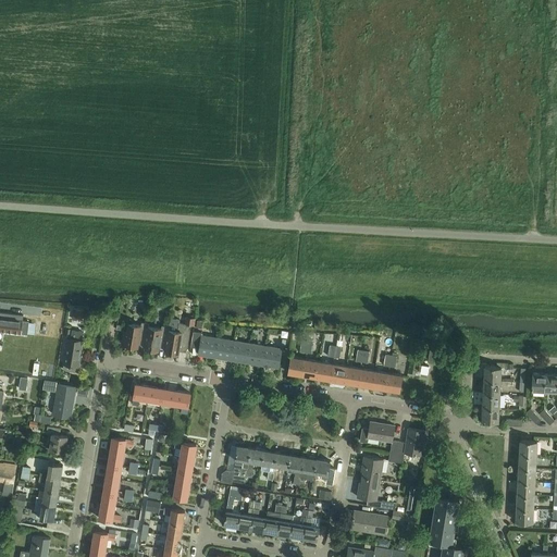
[(83,321),(85,309),(74,308),(73,320),(83,321)]
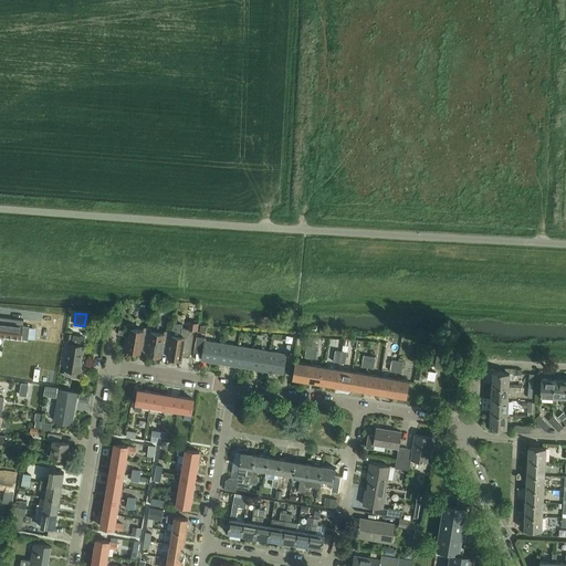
[(0,335),(28,339),(29,326),(24,326),(24,320),(0,316),(0,335)]
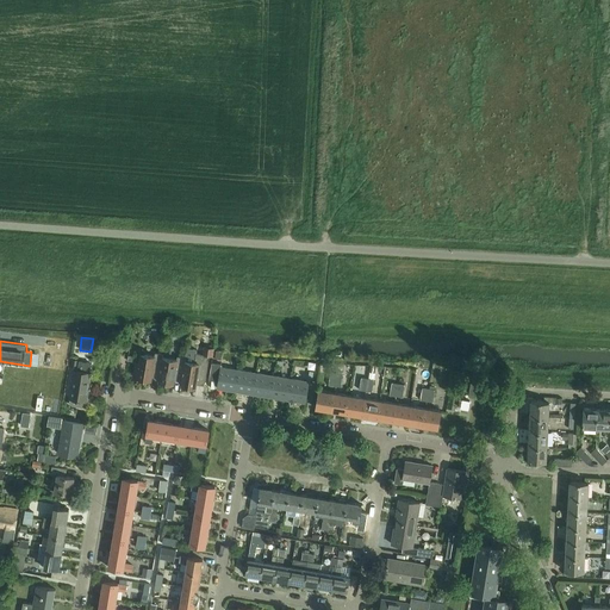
[(163,359),(165,355),(155,354),(155,358),(141,355),(139,363),(136,362),(132,378),(137,378),(142,384),(147,380),(151,380),(153,377),(160,378),(163,359)]
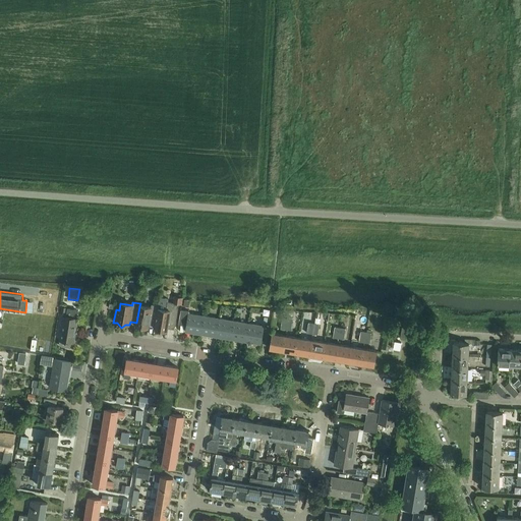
[(158,309),(156,324),(155,329),(156,330),(159,334),(164,331),(167,331),(168,327),(175,328),(179,304),(173,303),(168,302),(166,310),(159,309),(158,309)]
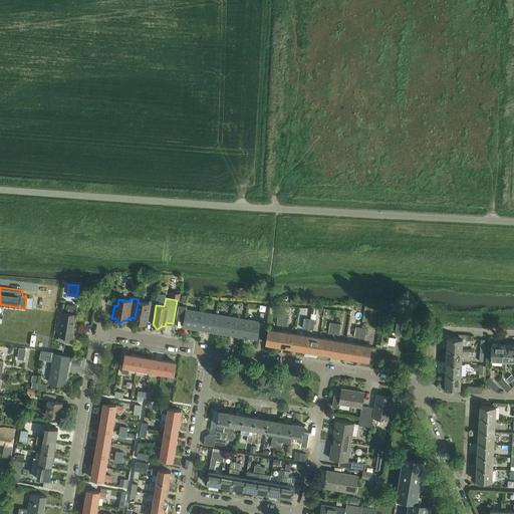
[(156,305),(157,305),(157,302),(150,301),(149,304),(138,302),(135,318),(134,321),(135,321),(138,326),(143,323),(147,323),(148,318),(154,319),(156,305)]
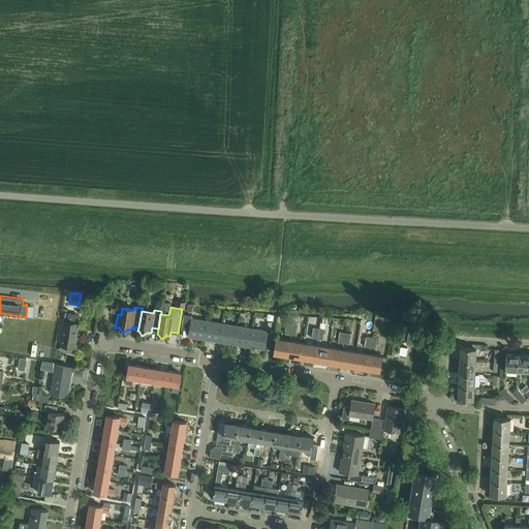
[(64,321),(60,345),(61,346),(60,350),(71,352),(72,347),(75,348),(80,323),(78,323),(80,314),(68,312),(67,318),(66,321),(64,321)]
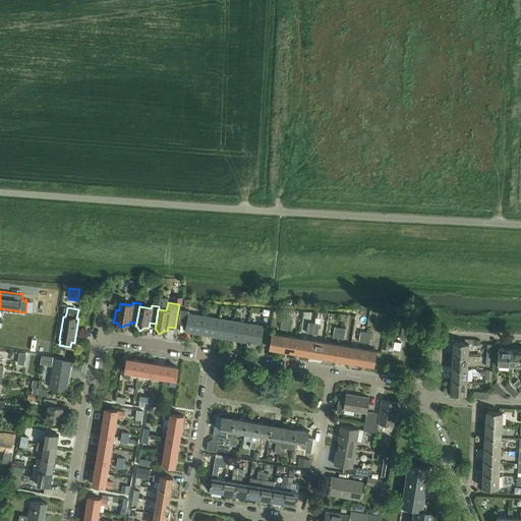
[(201,334),(205,316),(188,313),(189,310),(181,309),(179,324),(187,326),(185,332),(201,334)]
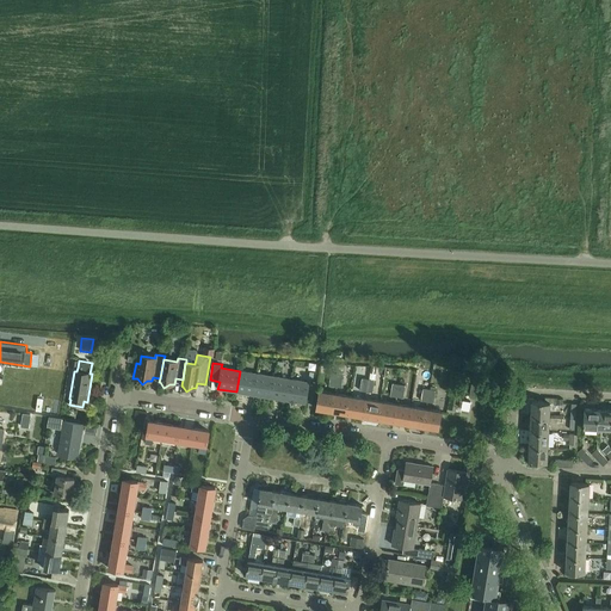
[(369,380),(366,392),(372,393),(375,381),(377,366),(371,366),(370,376),(370,375),(369,380)]
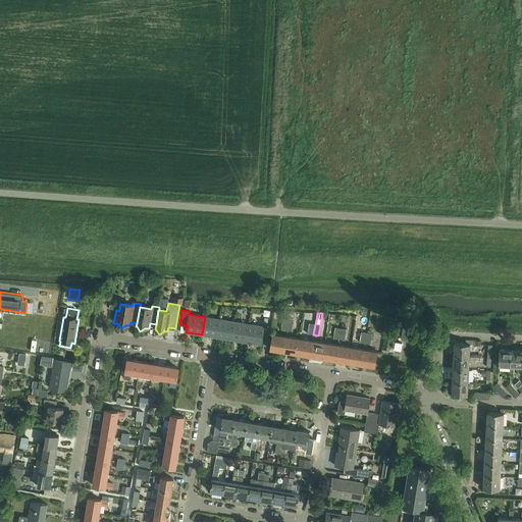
[(216,337),(220,319),(205,317),(202,334),(216,337)]
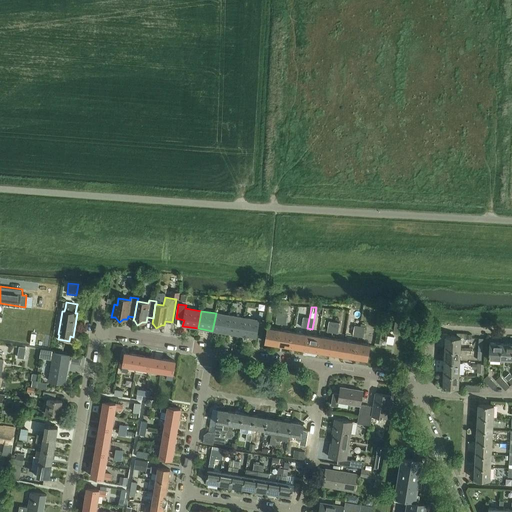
[(227,333),(230,316),(216,313),(212,331),(227,333)]
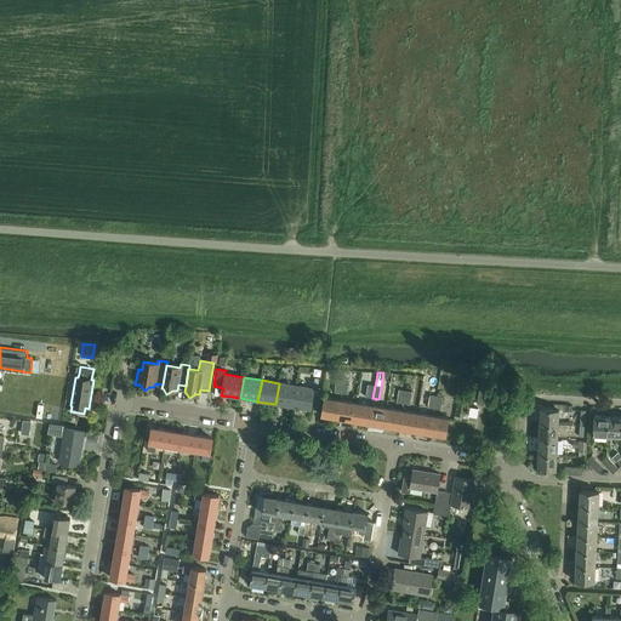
[(294,408),(297,386),(279,383),(275,404),(294,408)]
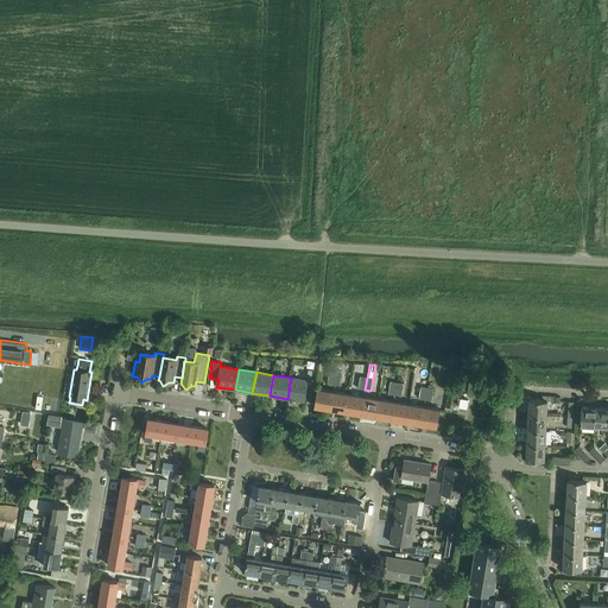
[(291,378),(287,399),(304,401),(308,380),(291,378)]
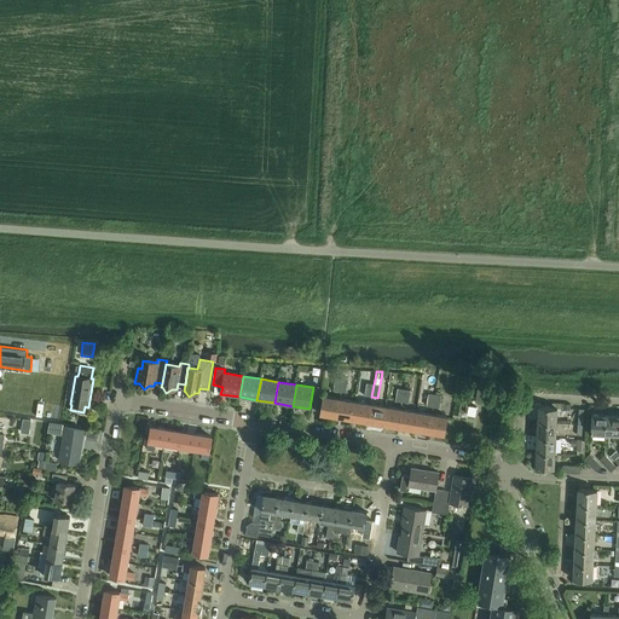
[(485,401),(487,389),(478,388),(476,399),(485,401)]
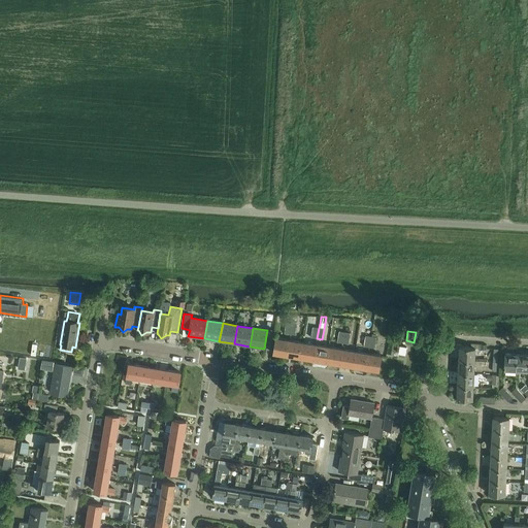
[(287,356),(290,340),(275,337),(273,353),(287,356)]
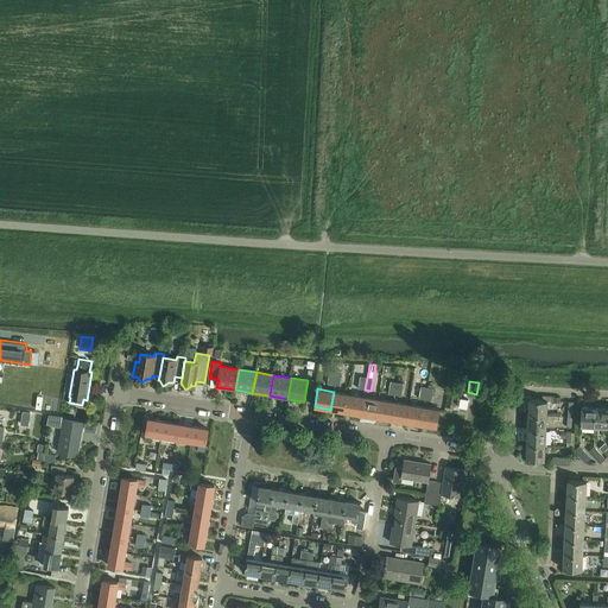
[(346,412),(349,394),(334,392),(330,410),(346,412)]
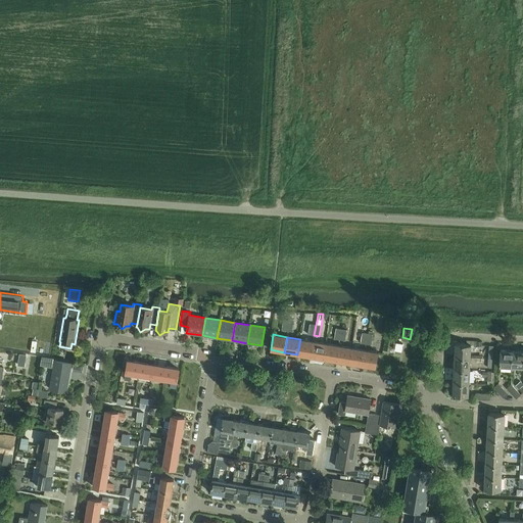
[(312,357),(314,341),(300,339),(297,354),(312,357)]
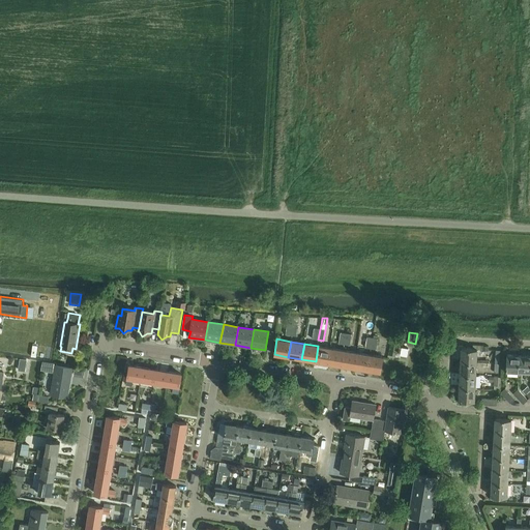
[(329,363),(331,348),(318,346),(316,361),(329,363)]
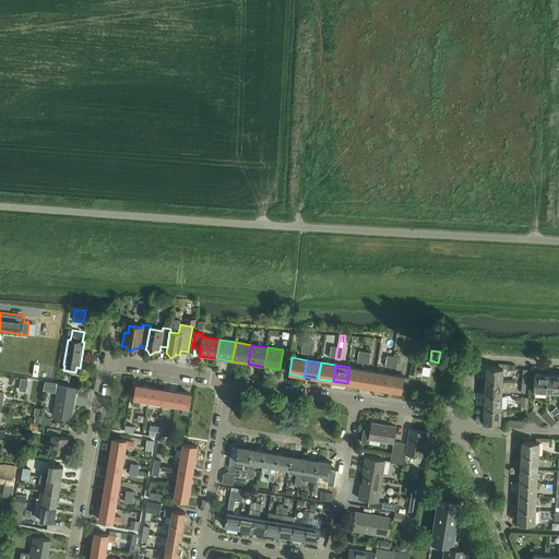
[(359,385),(364,369),(349,367),(347,383),(359,385)]
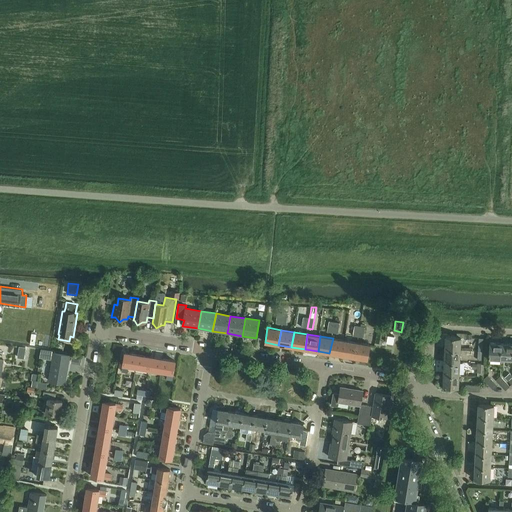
[(445,349),(460,350),(461,337),(445,336),(445,349)]
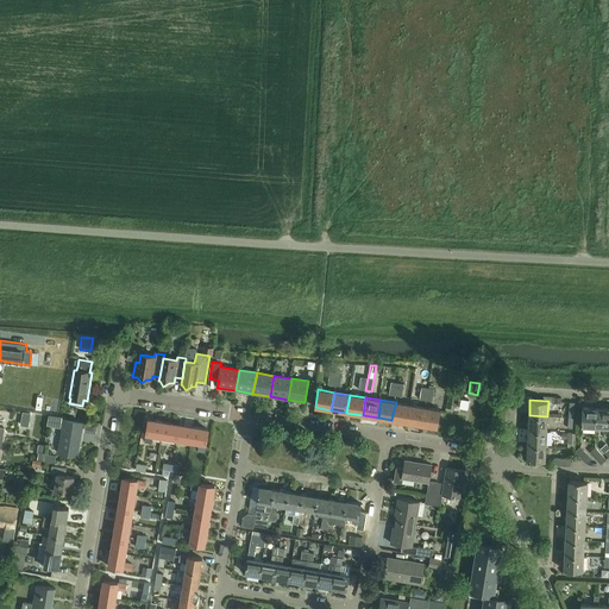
[(408,424),(410,405),(396,402),(391,420),(408,424)]
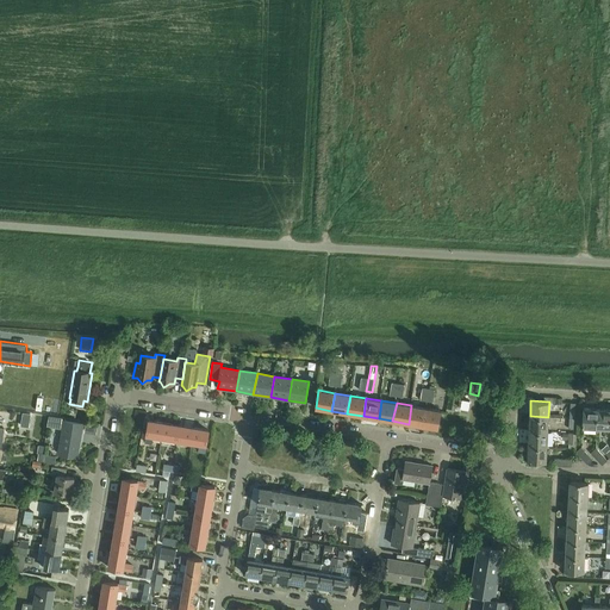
[(424,427),(427,408),(411,405),(409,424),(424,427)]
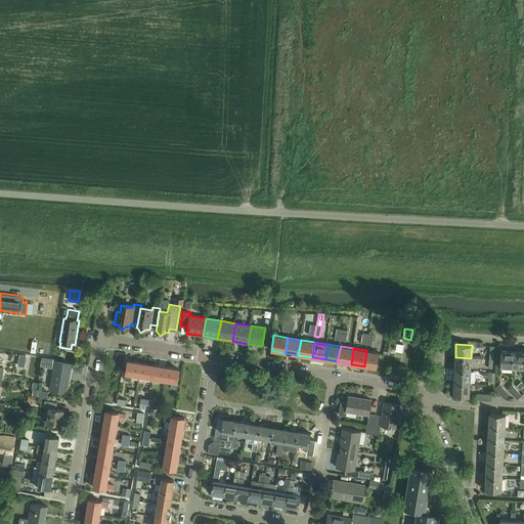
[(366,350),(364,366),(376,368),(379,352),(366,350)]
